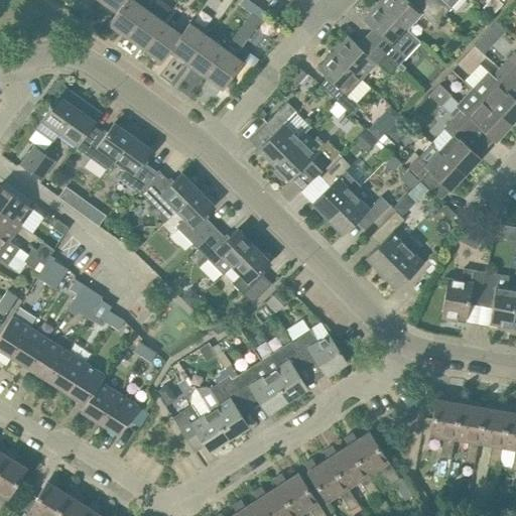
[(99,0),(117,12),(125,0),(99,0)]
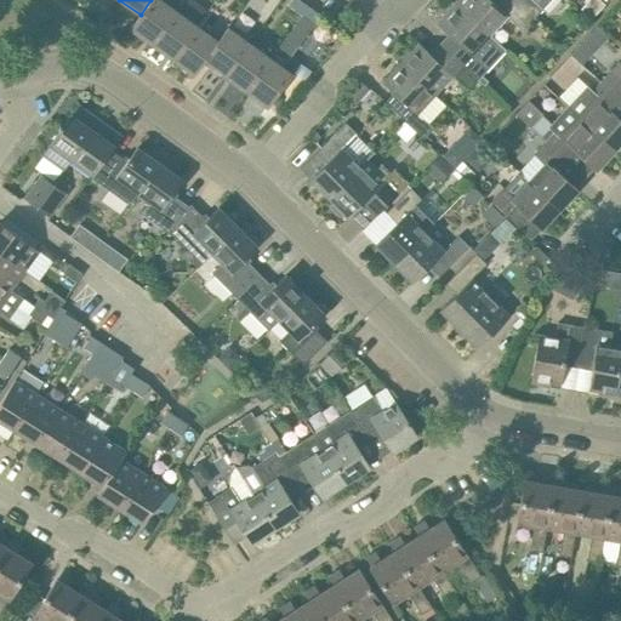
[(130,29),(152,44),(176,11),(160,0),(151,0),(141,15),(130,29)]
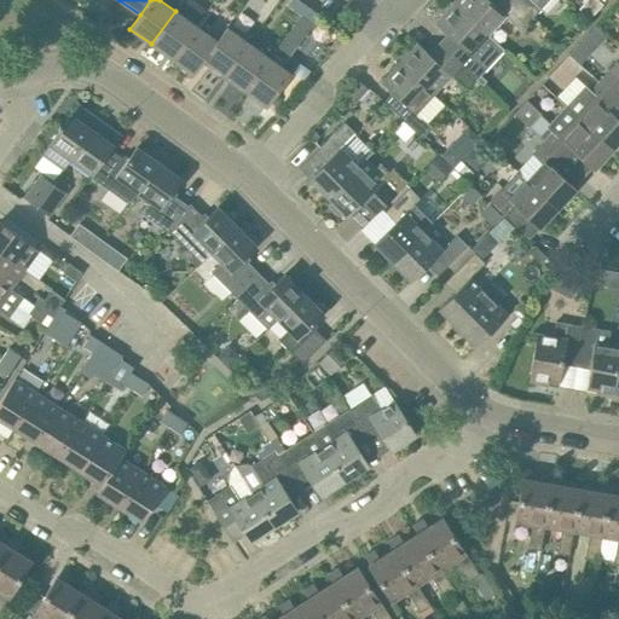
[(301,15),(308,6),(299,0),(290,0),(288,5),(301,15)]
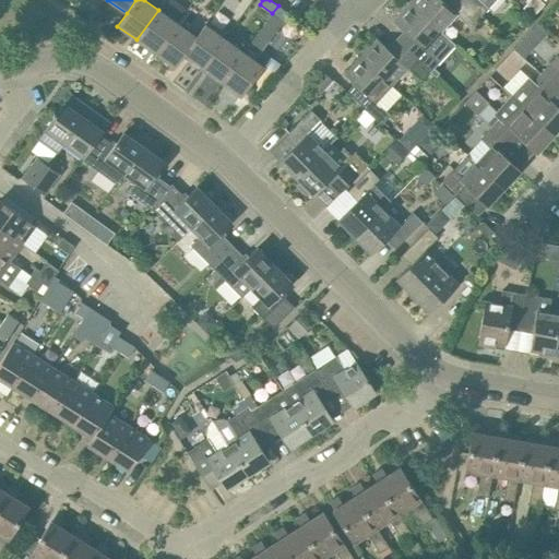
[(479,19),(460,1),(452,10),(441,0),(413,0),(411,3),(440,30),(455,14),(470,28),(479,19)]
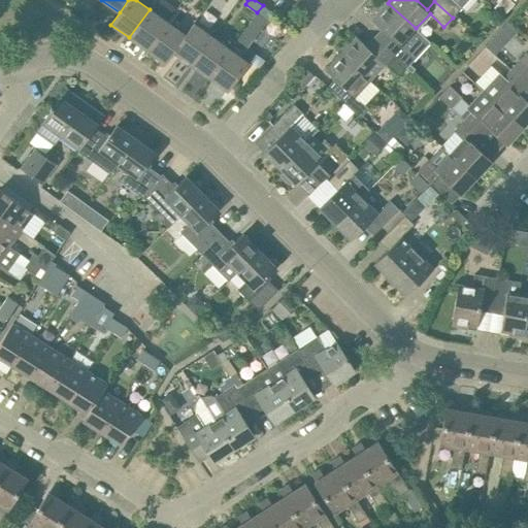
[(468,0),(434,0),(434,1),(453,18),(468,0)]
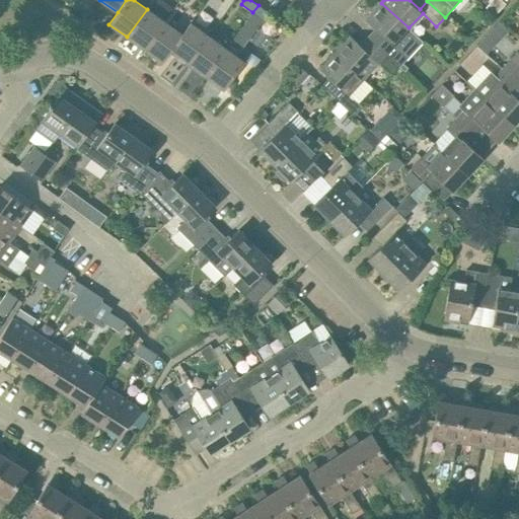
[(501,0),(492,0),(486,8),(495,16),(506,4),(501,0)]
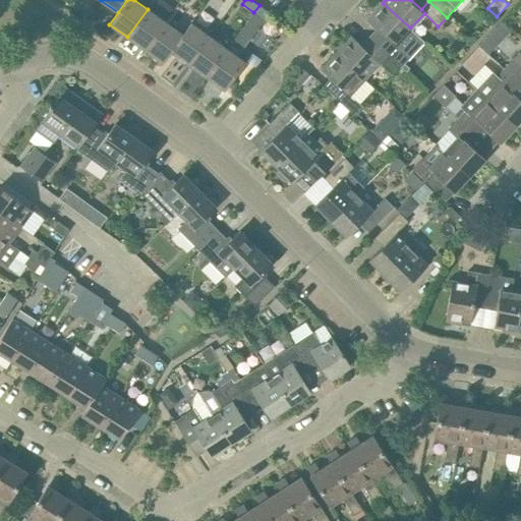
[(424,41),(383,3),(367,19),(391,42),(384,49),(401,65),(424,41)]
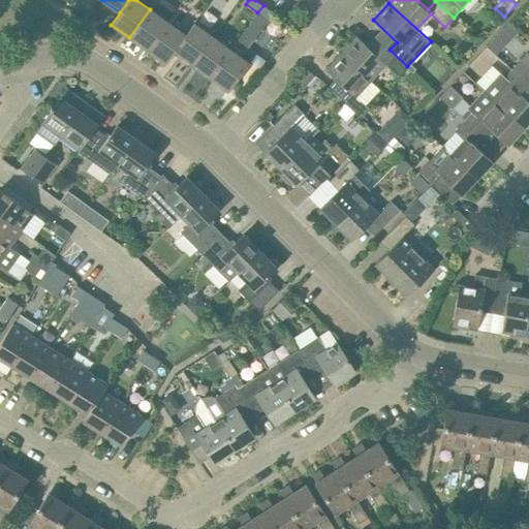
[(275,13),(263,5),(257,12),(261,16),(268,21),(269,22),(275,13)]
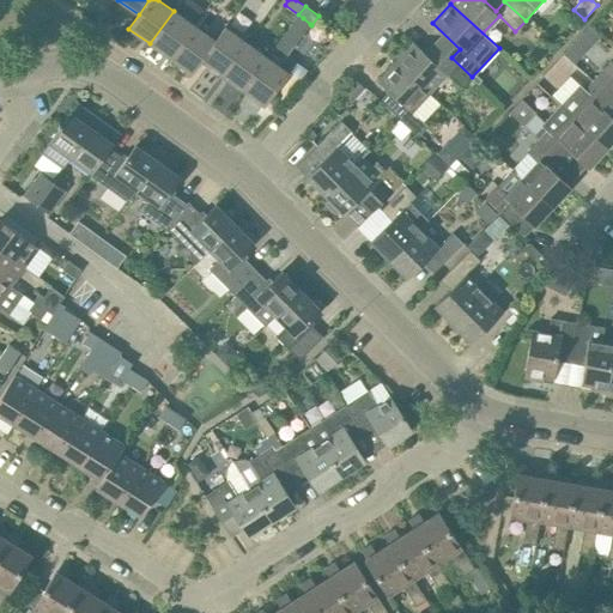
[(194,26),(174,11),(150,43),(170,59),(194,26)]
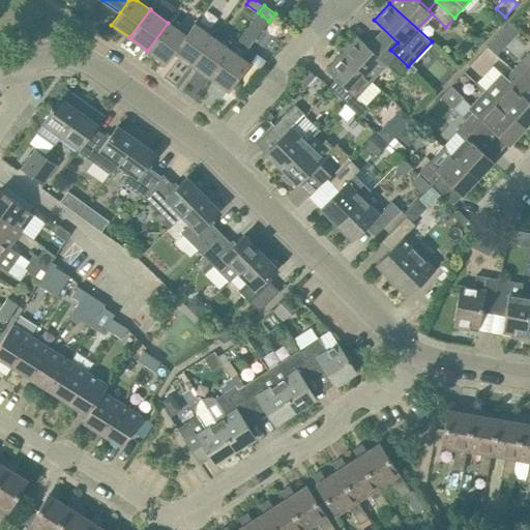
[(258,12),(238,40),(248,48),(268,21),(262,16),(258,12)]
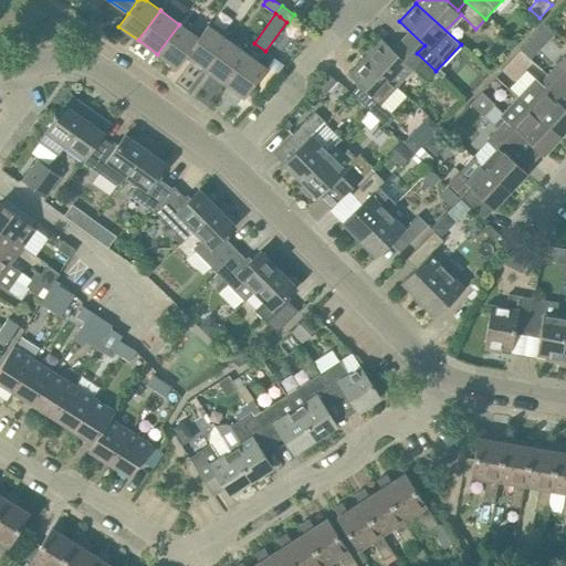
[(530,59),(552,31),(541,22),(520,50),(530,59)]
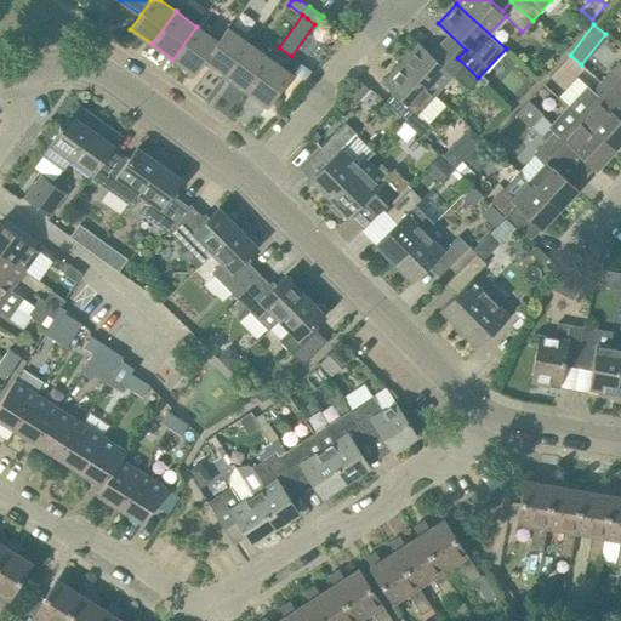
[(218,41),(197,27),(172,60),(194,75),(204,61),(218,41)]
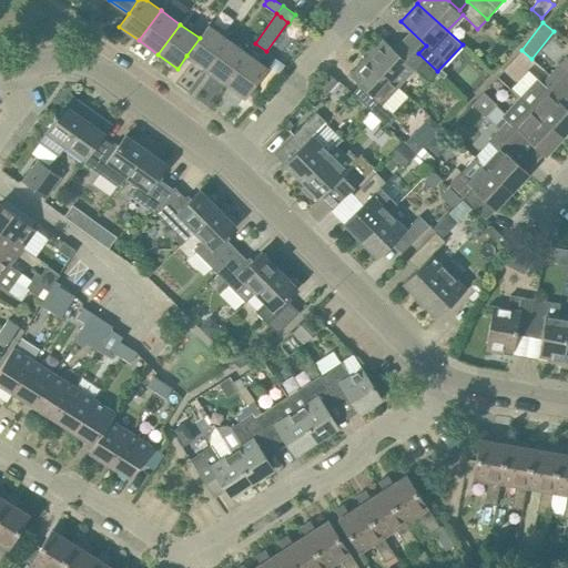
[(209,26),(200,38),(186,56),(206,70),(229,39),(209,26)]
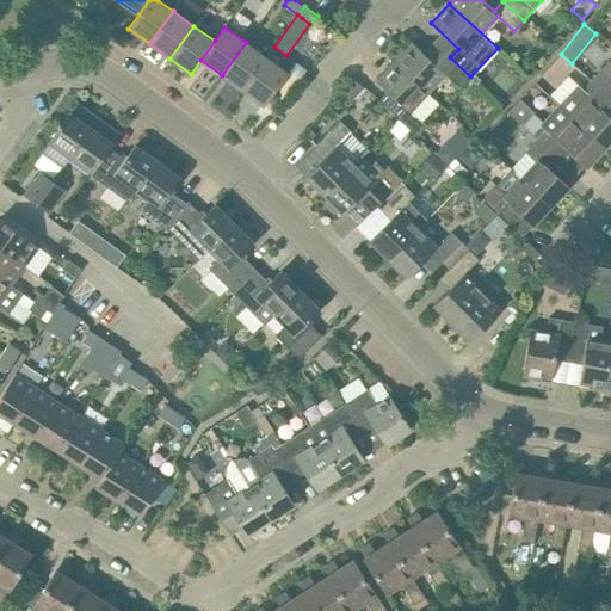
[(266,57),(246,42),(222,75),(242,91),(266,57)]
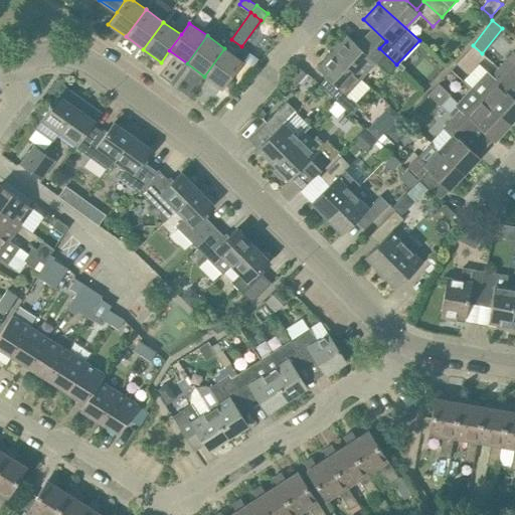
[(396,64),(379,48),(371,58),(348,36),(333,52),(359,76),(374,60),(388,72),(396,64)]
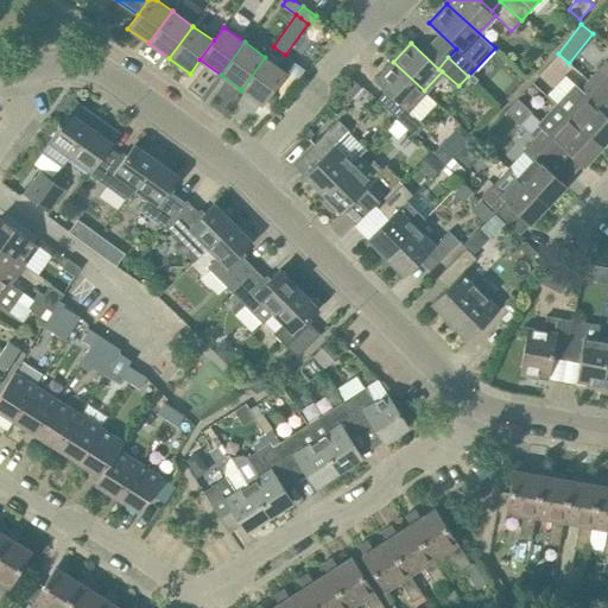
[(286,73),(265,57),(241,90),(263,106),(286,73)]
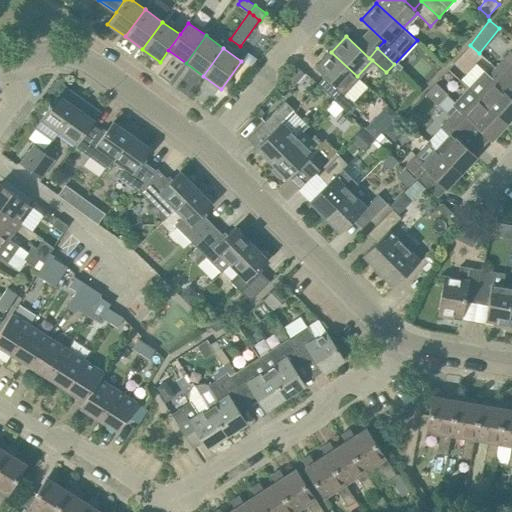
[(357,76),(331,52),(316,68),(339,90),(331,98),(333,100),(343,109),(348,114),(357,105),(351,99),(366,84),(357,76)]
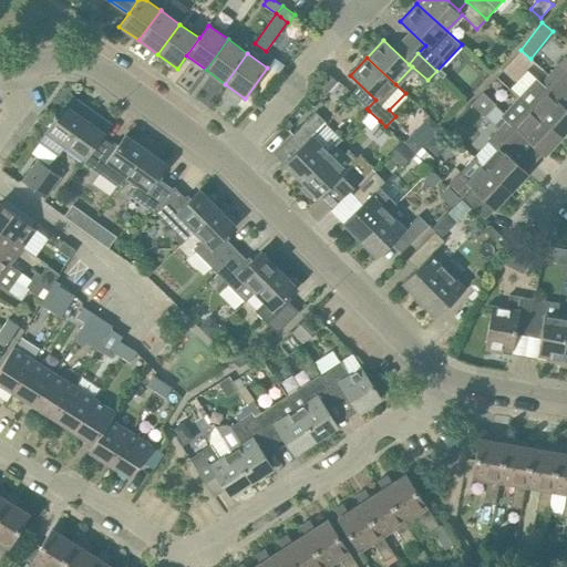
[(566,59),(566,58),(548,75),(566,92),(566,59)]
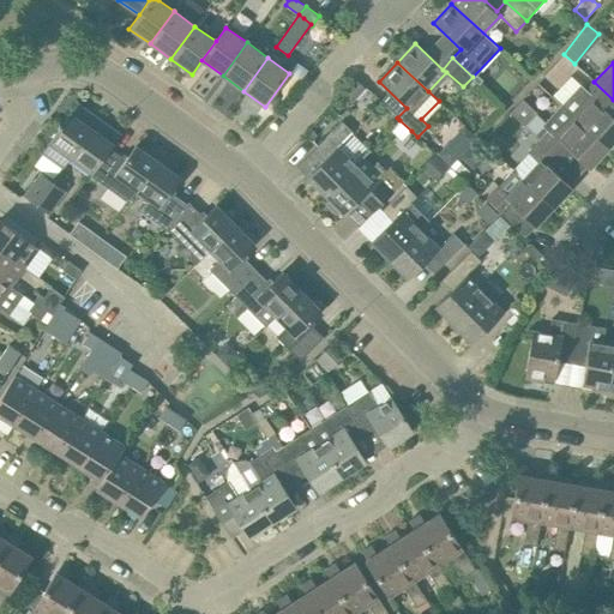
[(613,118),(608,112),(613,104),(613,100),(594,82),(587,90),(581,85),(561,106),(608,149),(613,142),(613,118)]
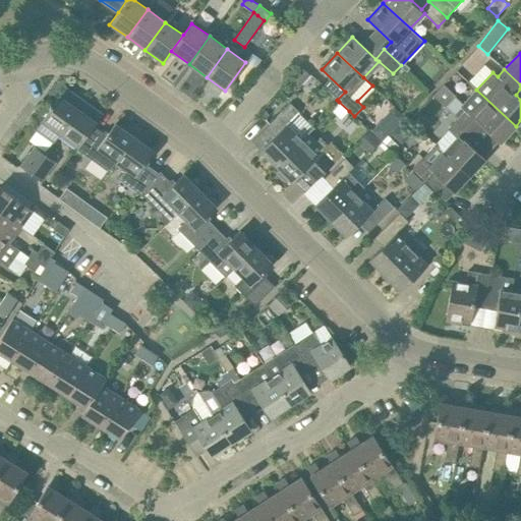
[(443,85),(433,96),(446,107),(455,96),(443,85)]
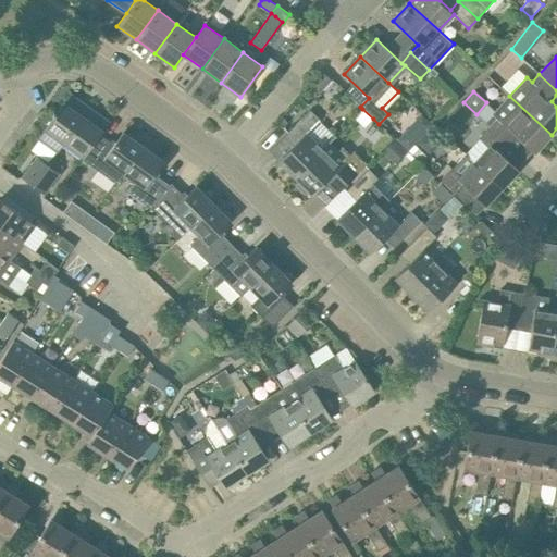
[(58,153),(64,144),(90,109),(70,94),(57,113),(54,112),(52,114),(54,115),(38,138),(58,153)]
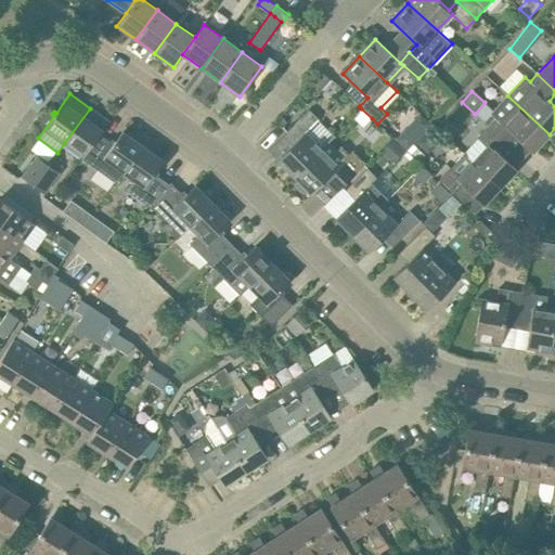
[(533,152),(550,134),(507,95),(490,114),(495,118),(488,127),(508,145),(516,137),(533,152)]
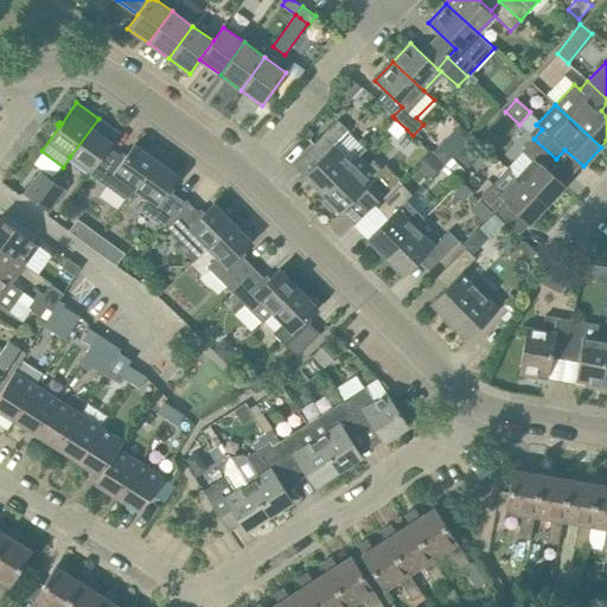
[(91,172),(109,147),(119,133),(98,119),(70,157),(90,171),(91,172)]
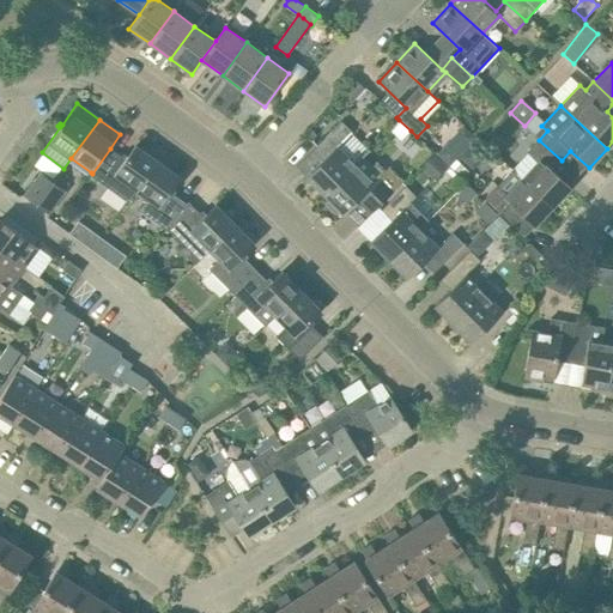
[(401,140),(411,131),(399,120),(389,131),(401,140)]
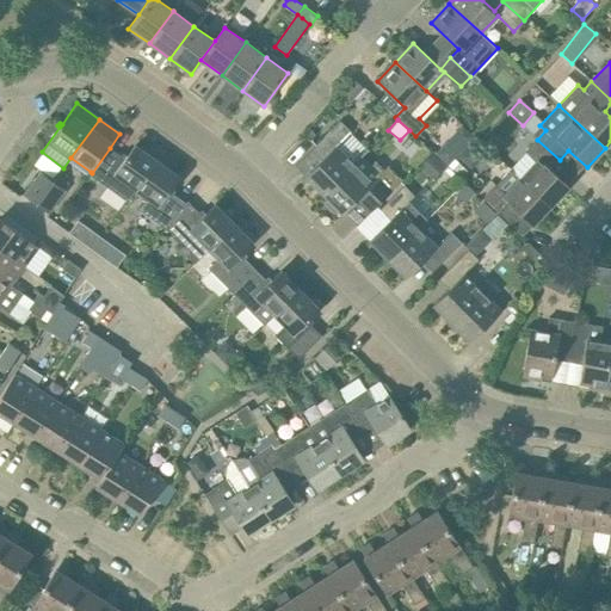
[(322,193),(353,164),(369,148),(340,121),(316,144),(326,155),(306,177),(322,193)]
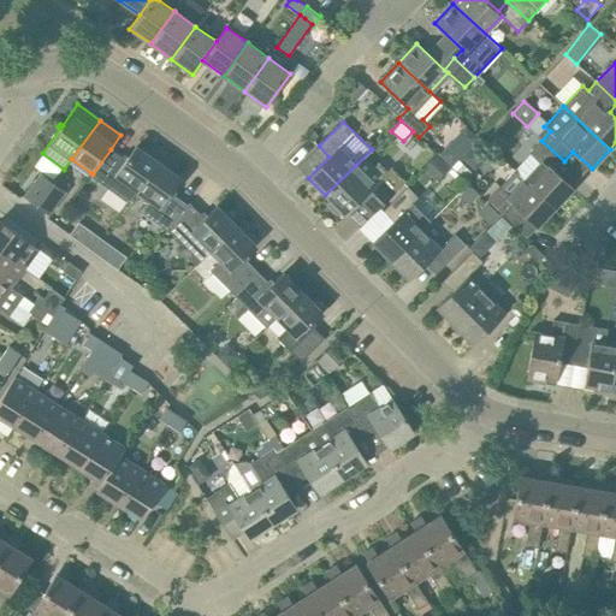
[(514,170),(555,208),(574,188),(555,171),(564,161),(542,141),(514,170)]
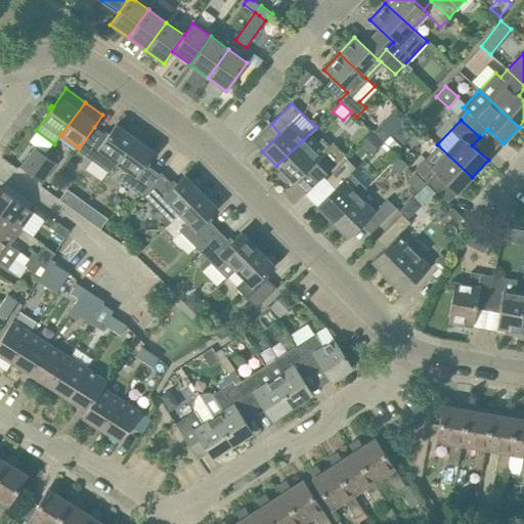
[(382,122),(374,130),(384,141),(392,132),(382,122)]
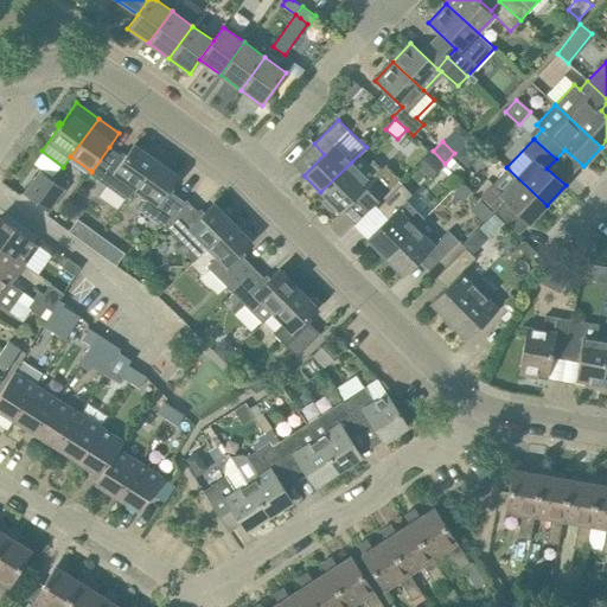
[(127,202),(135,190),(157,160),(134,144),(125,158),(109,147),(91,172),(90,171),(89,173),(127,202)]
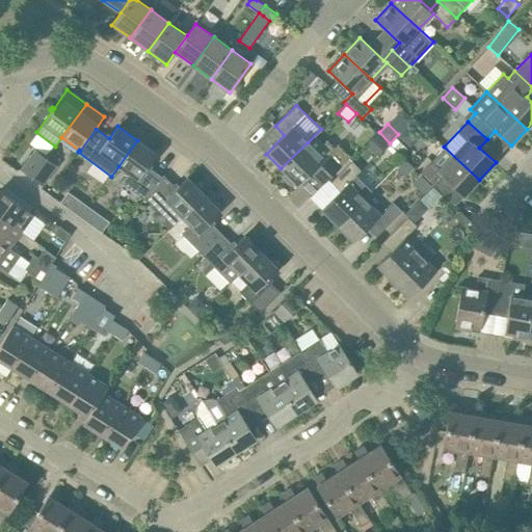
[(377,133),(365,144),(377,157),(390,144),(377,133)]
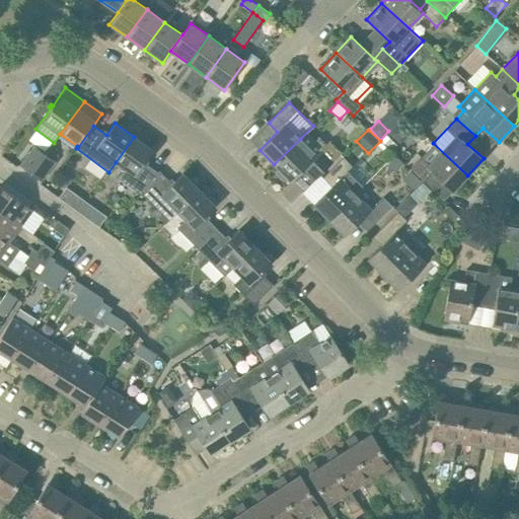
[(159,173),(158,172),(144,162),(152,150),(134,137),(116,162),(126,169),(118,179),(140,196),(142,194),(141,193),(159,173)]
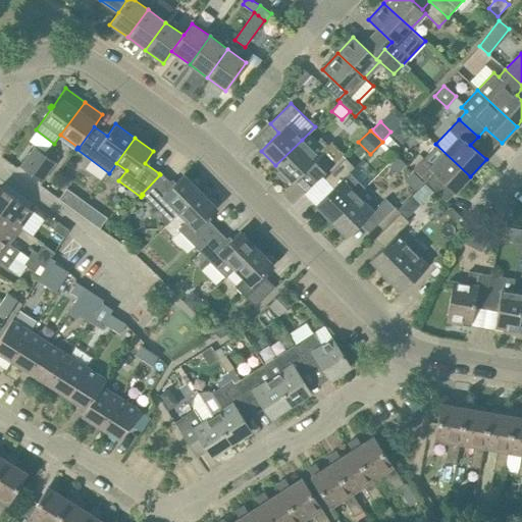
[(310,148),(302,140),(275,165),(293,183),(311,164),(322,175),(344,154),(331,142),(328,145),(320,138),(310,148)]
